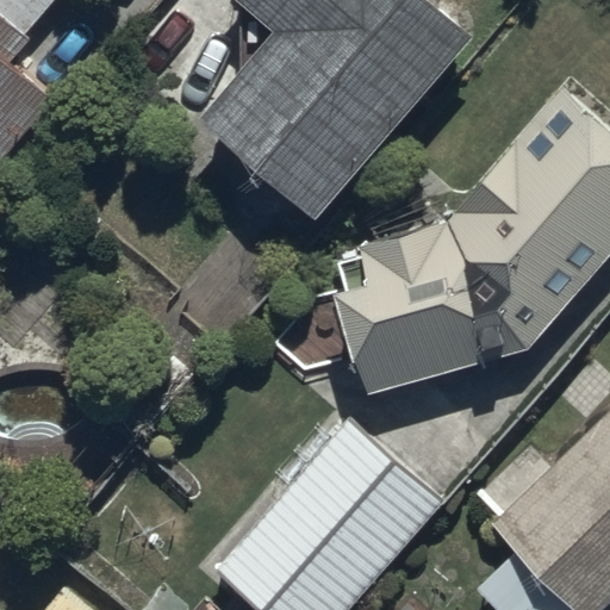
[(0,0),(0,168),(58,98),(12,60),(60,0),(0,0)]
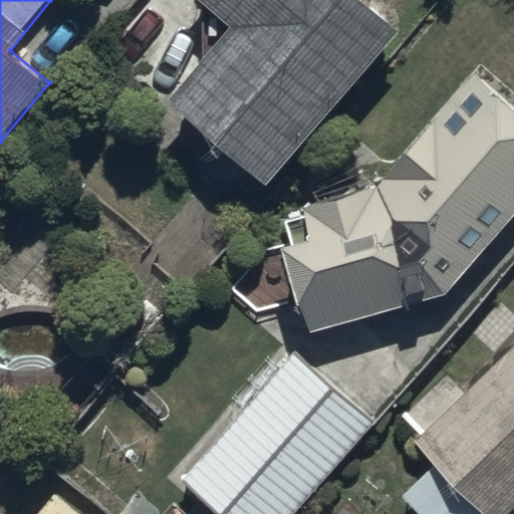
[(196,0),(229,27),(164,104),(263,189),(399,31),(362,0),(196,0)]
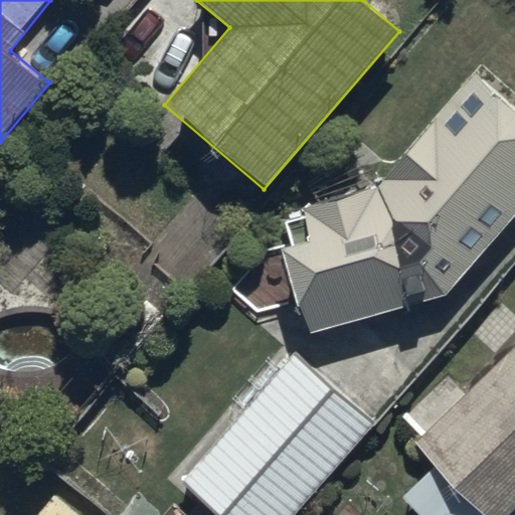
[(514,214),(514,106),(472,67),(376,187),(303,206),(305,216),(284,221),(290,246),(282,248),(304,332),(446,295),(514,214)]
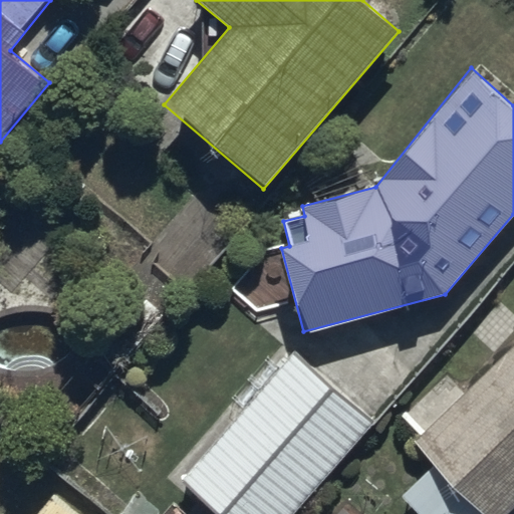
[(513,346),(462,399),(441,377),(399,420),(417,438),(414,441),(434,462),(399,496),(417,513),(508,513),(513,508),(513,346)]
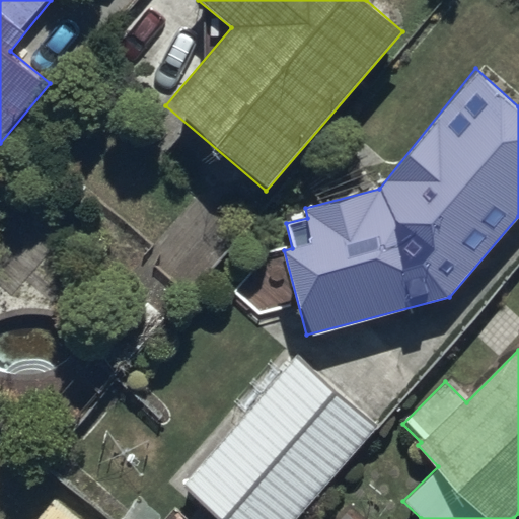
[(224,518),(298,518),(380,425),(300,356),(187,487),(224,518)]
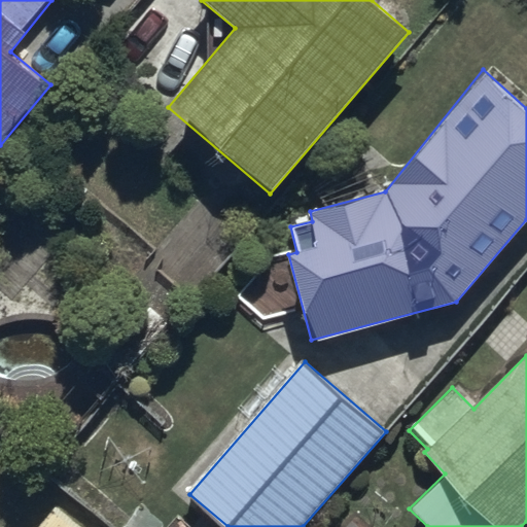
All buildings are outlined.
